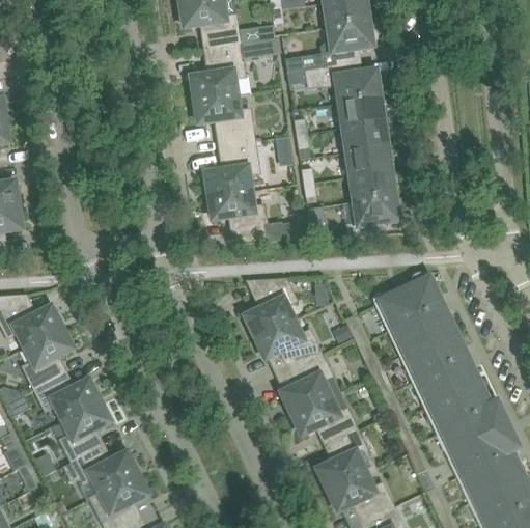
[(224,15),(221,0),(213,0),(180,4),(184,28),(202,25),(206,50),(240,45),(234,12),(224,15)]
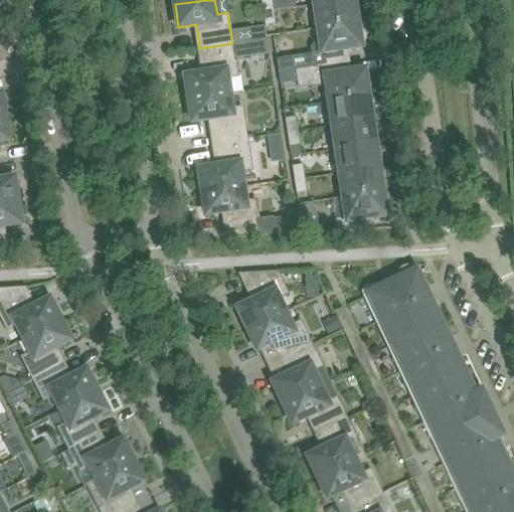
[(261,0),(263,10),(273,8),(295,5),(294,0),(261,0)]
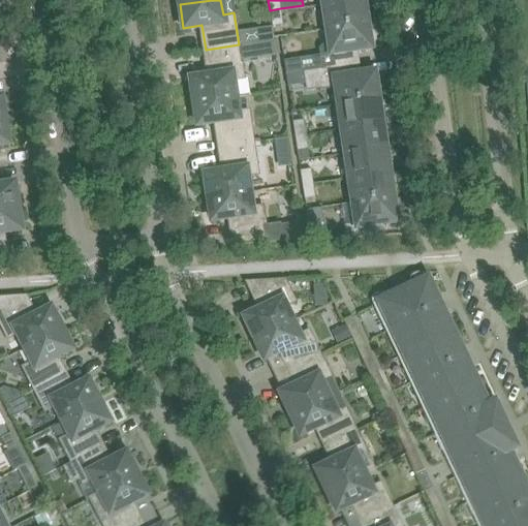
[(327,27),(366,21),(363,0),(338,0),(323,2),(327,27)]
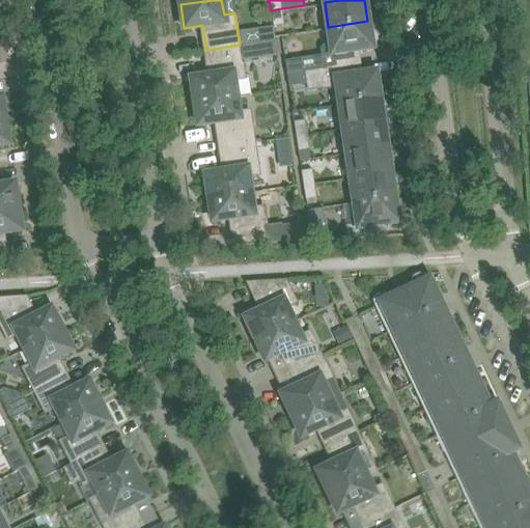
[(273,25),(283,23),(281,8),(271,10),(273,25)]
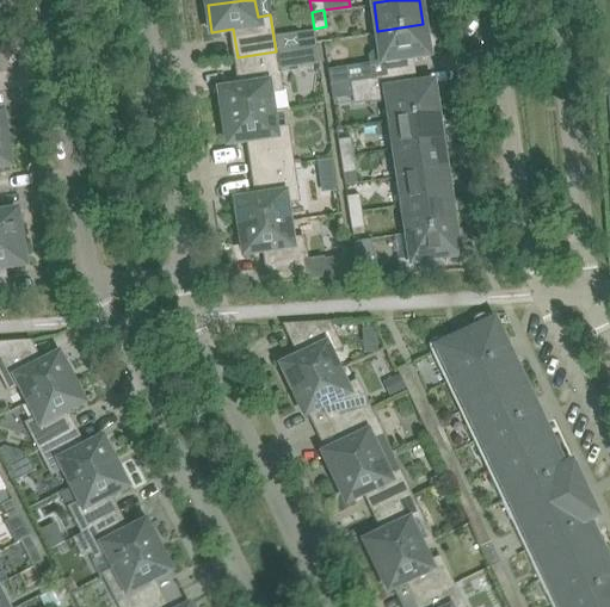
[(365,62),(337,67),(339,81),(350,80),(407,72),(406,57),(412,56),(425,54),(425,55),(427,55),(423,24),(379,31),(381,49),(371,50),(365,57),(365,62)]
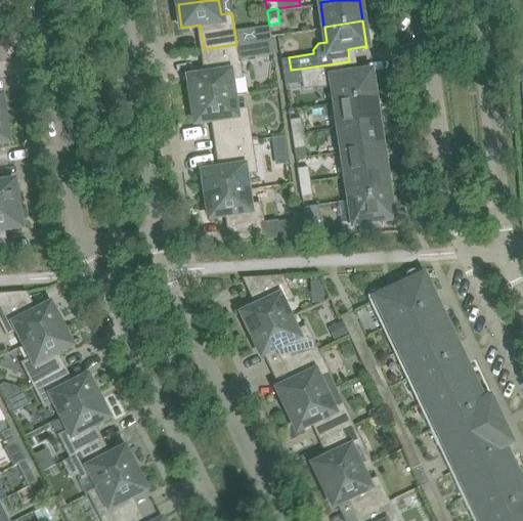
[(191,77),(188,77),(189,82),(192,99),(232,93),(230,78),(242,76),(238,58),(256,55),(254,42),(236,44),(204,49),(206,61),(208,74),(204,75),(191,77)]
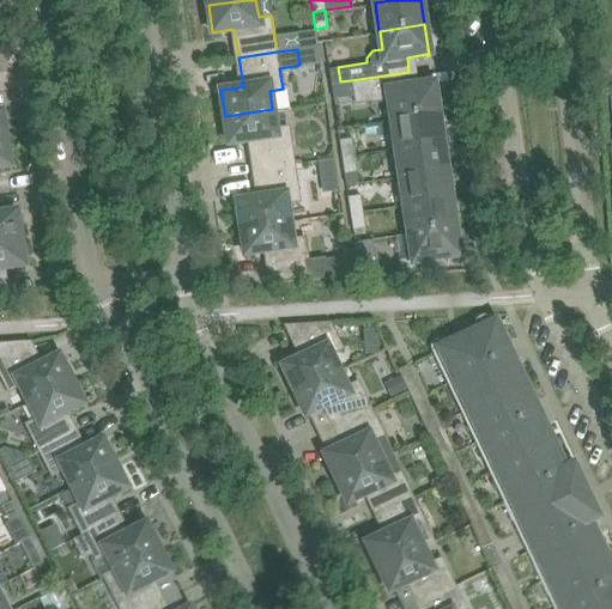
[(408,72),(351,80),(353,95),(353,101),(376,99),(389,99),(389,102),(392,119),(437,113),(432,81),(431,81),(431,83),(418,85),(411,86),(408,72)]
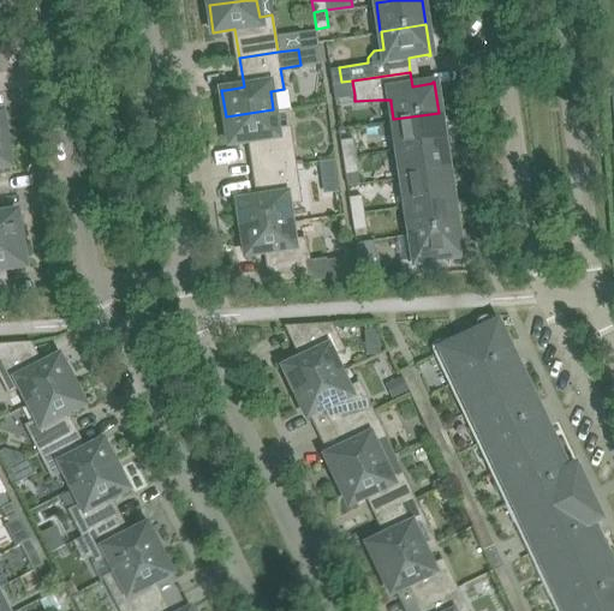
[(276,127),(273,109),(226,117),(230,143),(251,139),(256,169),(294,163),(288,126),(276,127)]
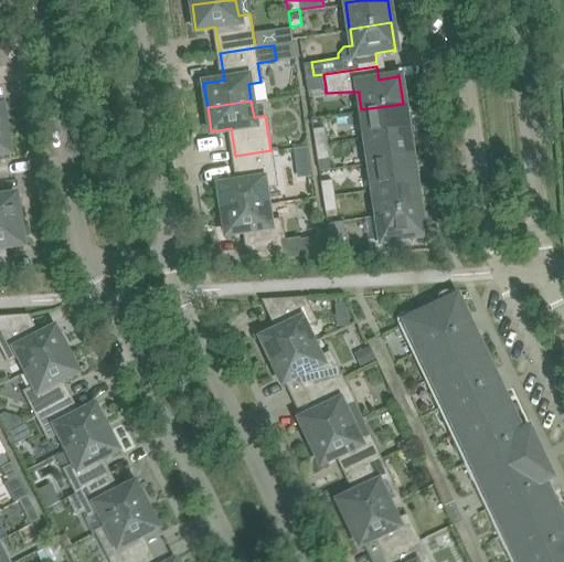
[(365,136),(407,129),(403,104),(361,109),(365,136)]
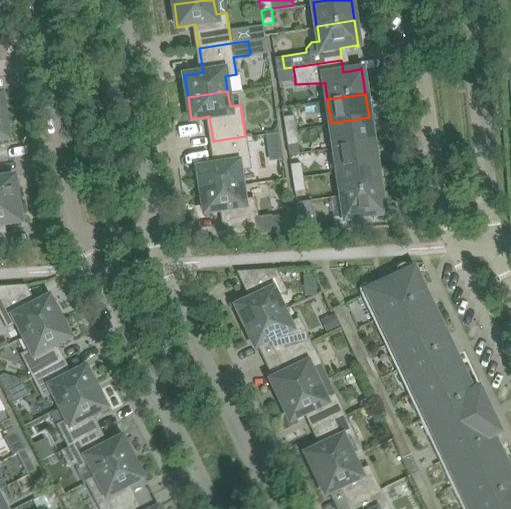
[(285,130),(295,128),(293,114),(283,116),(285,130)]
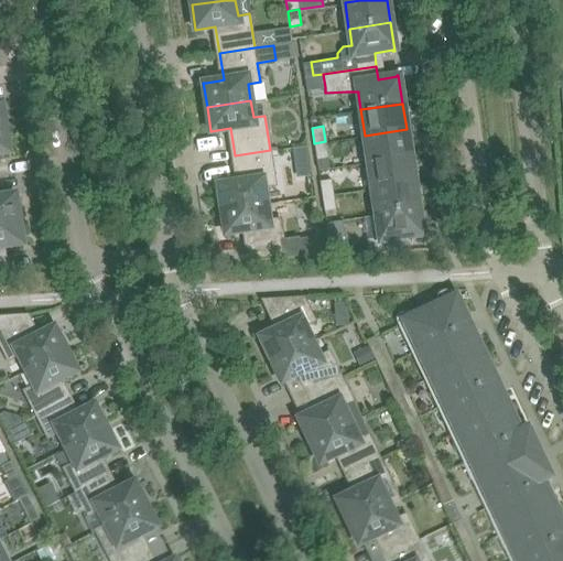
[(0,152),(9,152),(4,127),(0,128),(0,152)]
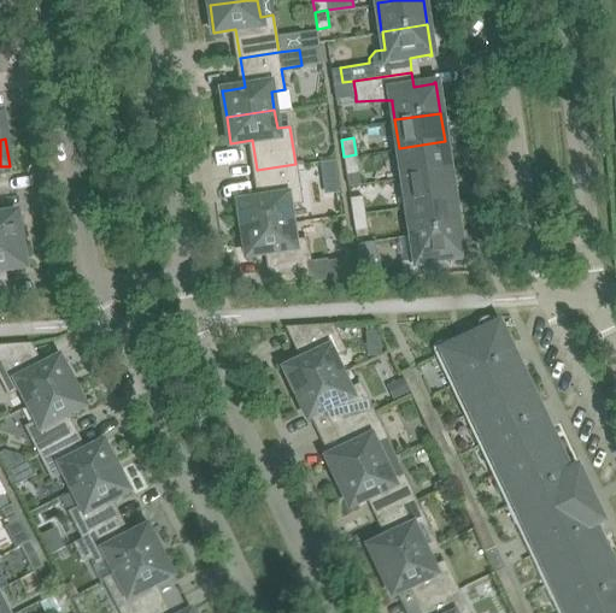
[(403,177),(449,170),(445,141),(399,148),(403,177)]
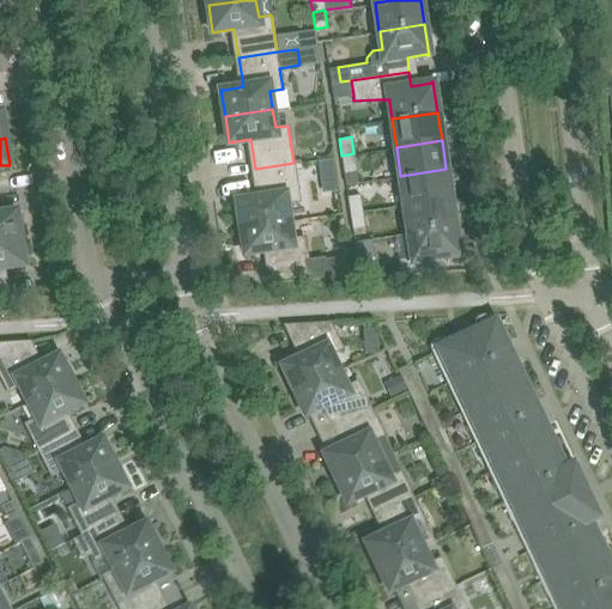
[(344,172),(356,170),(353,153),(341,156),(344,172)]
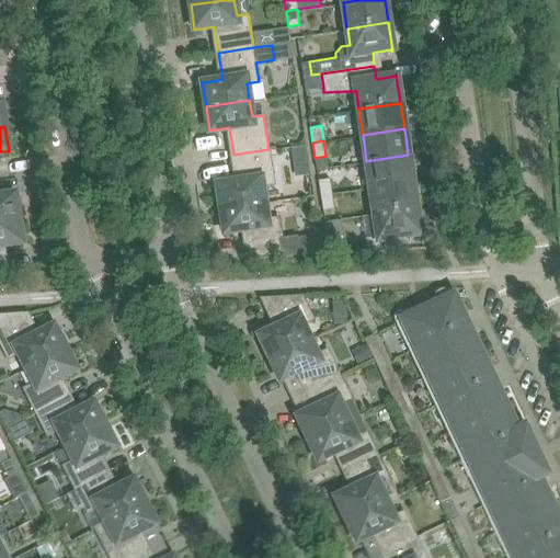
[(305,145),(290,147),(293,161),(306,159),(305,145)]
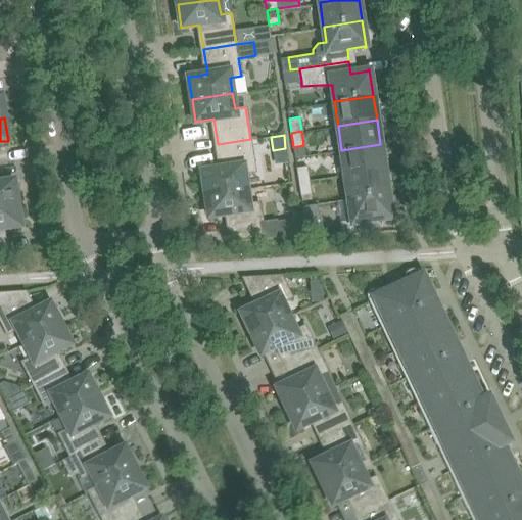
[(205,194),(246,188),(244,172),(254,171),(250,139),(218,144),(222,169),(202,171),(205,194)]
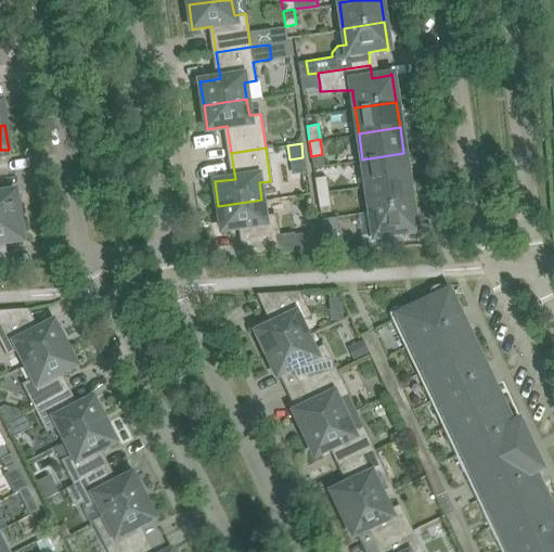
[(366,185),(408,179),(403,153),(362,159),(366,185)]
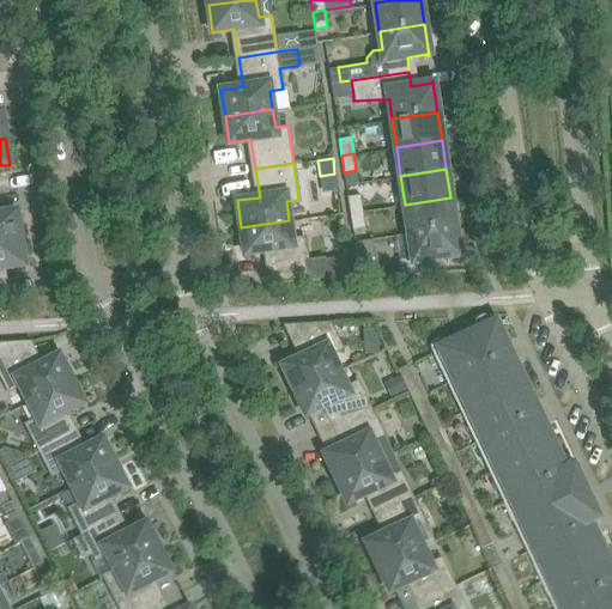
[(350,212),(362,211),(359,194),(347,195),(350,212)]
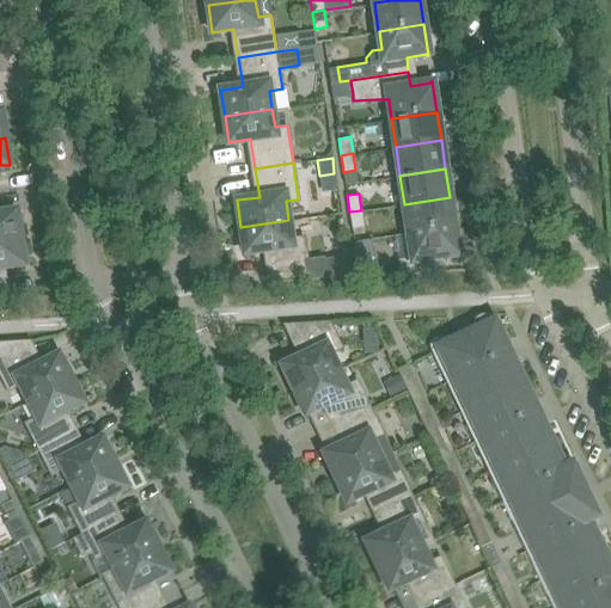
[(409,232),(453,226),(450,197),(404,204),(409,232)]
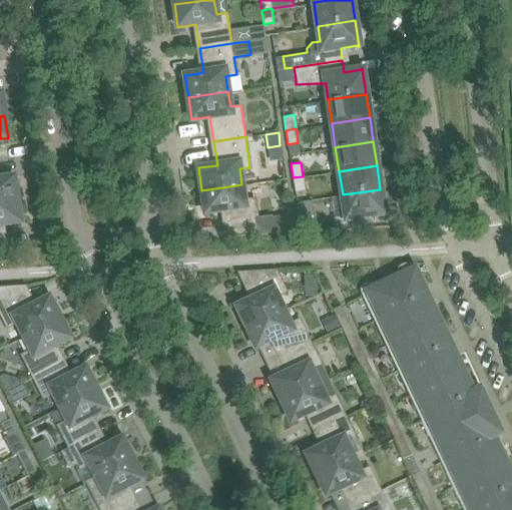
[(0,200),(17,198),(13,176),(0,178),(0,200)]
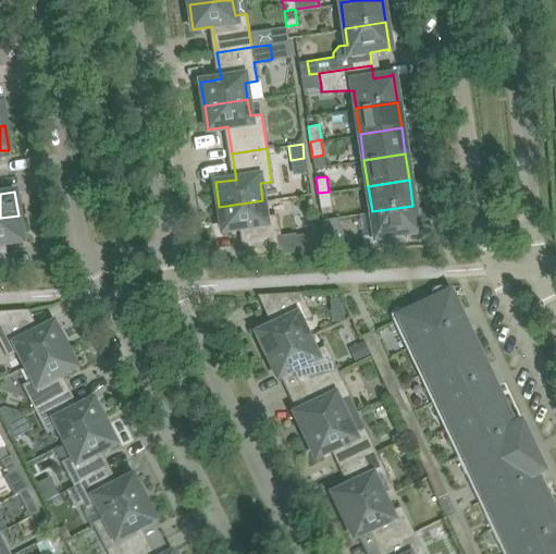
[(320,208),(332,207),(329,192),(318,193),(320,208)]
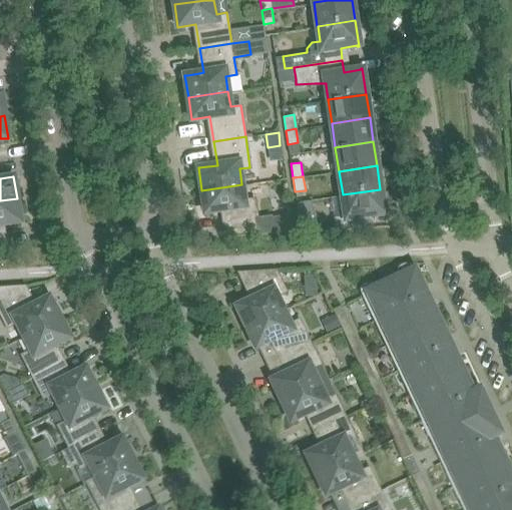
[(241,184),(201,190),(204,207),(205,212),(207,211),(219,210),(223,209),(227,234),(260,232),(273,231),(271,214),(258,216),(254,197),(243,199),(241,184)]
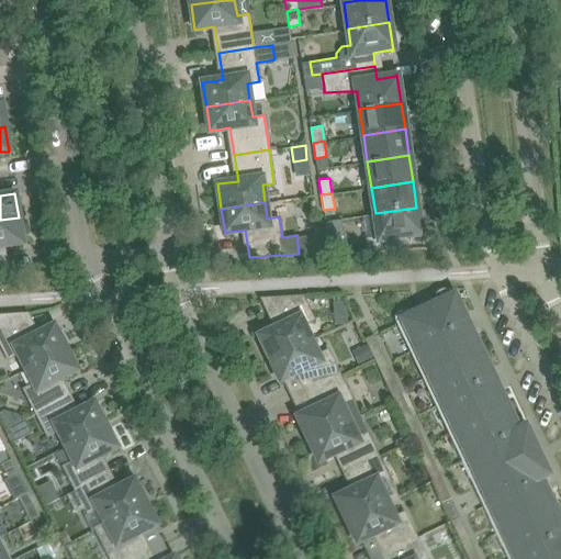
[(421,235),(416,208),(376,213),(379,237),(367,238),(368,249),(402,247),(401,237),(418,234),(418,235),(421,235)]
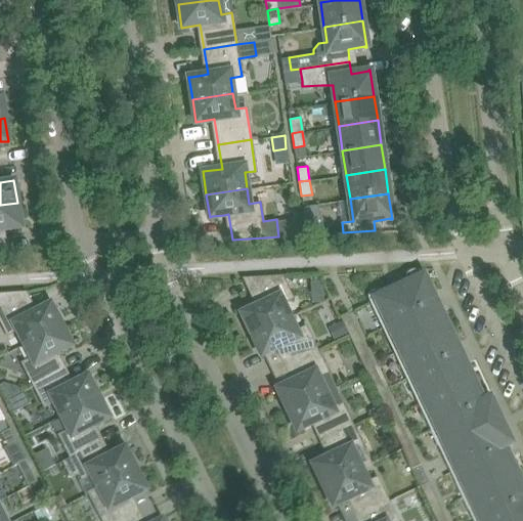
[(0,252),(5,252),(2,228),(20,226),(17,203),(0,205),(0,252)]
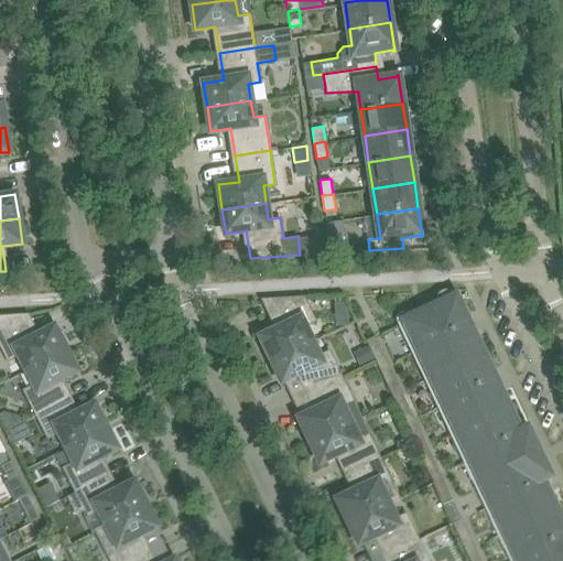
[(342,219),(325,223),(328,245),(345,243),(342,219)]
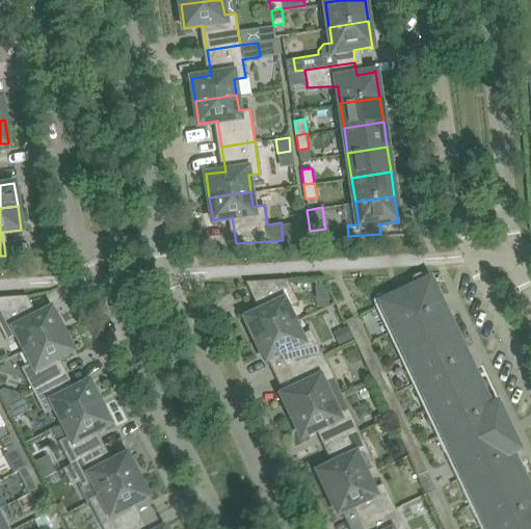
[(374,296),(373,299),(373,301),(374,303),(375,306),(380,303),(387,316),(381,318),(388,332),(394,345),(399,342),(405,354),(412,367),(405,370),(412,382),(418,396),(424,394),(430,406),(435,418),(430,421),(436,433),(445,451),(450,459),(454,457),(457,464),(452,467),(456,476),(457,477),(463,491),(469,487),(475,500),(480,512),(475,516),(481,528),(530,528),(530,512),(528,506),(524,497),(530,493),(524,477),(516,461),(508,466),(504,455),(511,452),(503,434),(490,407),(483,412),(478,402),(486,398),(479,382),(477,379),(472,367),(463,371),(459,361),(454,350),(461,347),(454,332),(447,316),(440,319),(434,309),(430,298),(437,295),(429,279),(428,276),(426,274),(423,273),(420,273),(418,273),(415,274),(413,276),(412,280),(410,282),(410,285),(412,288),(398,294),(395,288),(382,294),(380,293),(377,294),(375,295),(374,296)]
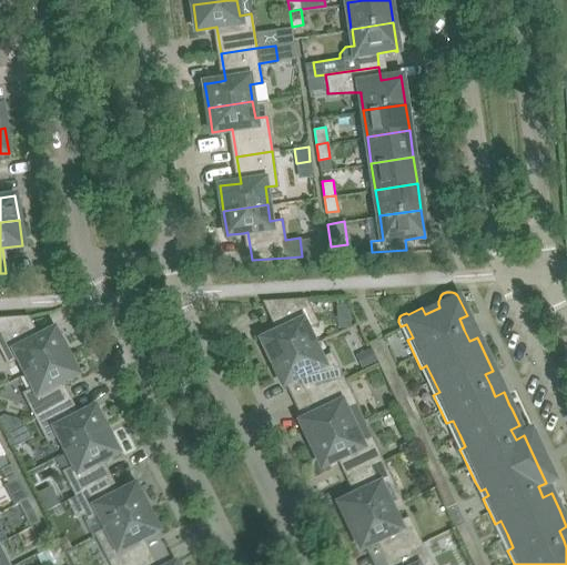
[(262,339),(273,362),(313,343),(305,328),(316,322),(305,299),(267,301),(281,331),(262,339)]
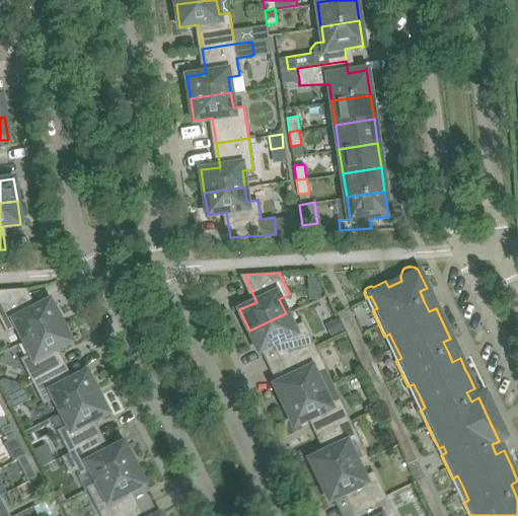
[(32,309),(22,289),(0,290),(0,316),(7,330),(16,325),(23,340),(60,321),(50,301),(32,309)]
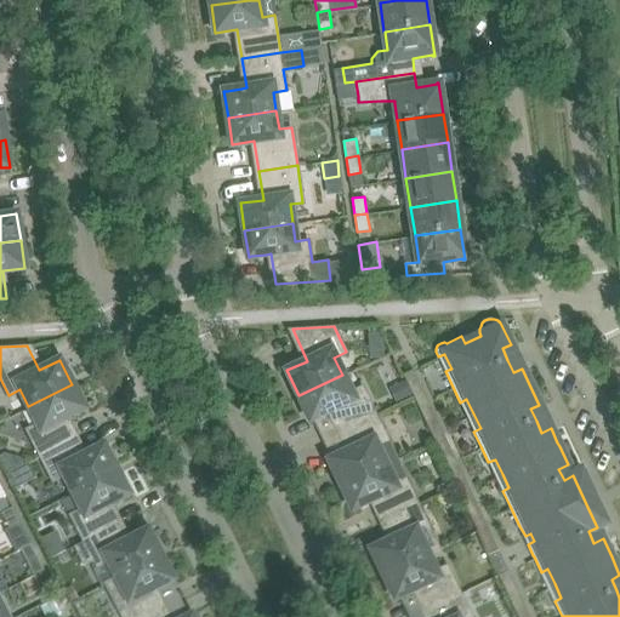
[(413,369),(403,373),(405,378),(410,388),(420,383),(413,369)]
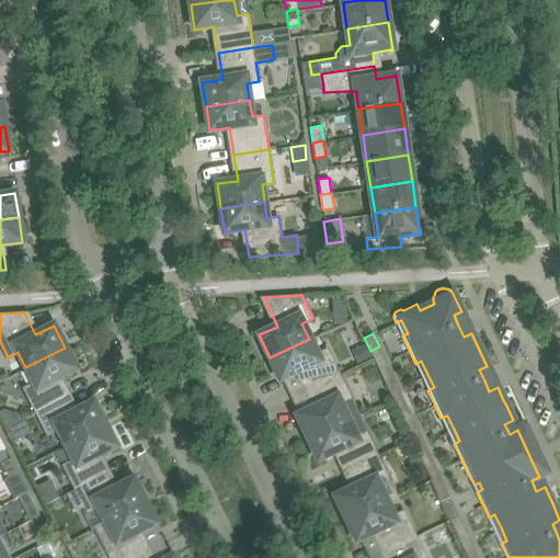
[(270,357),(281,379),(298,371),(307,389),(339,374),(327,349),(317,354),(309,339),(270,357)]
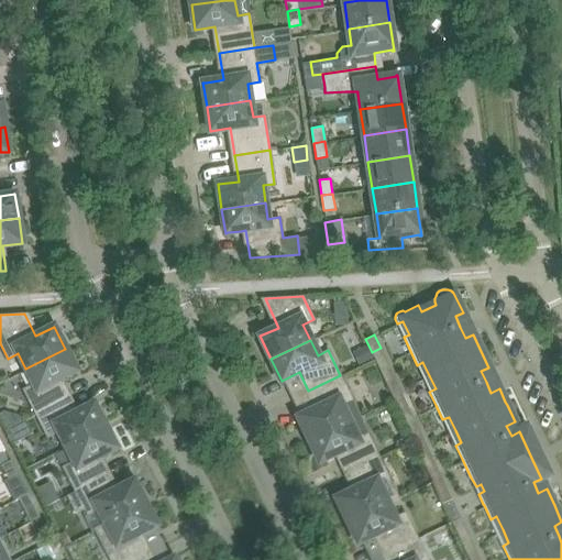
[(367,343),(352,351),(357,364),(373,357),(372,352),(367,343)]
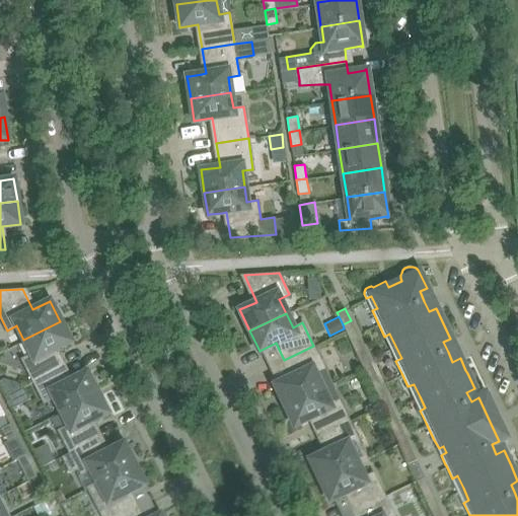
[(351,320),(343,324),(344,328),(345,330),(349,338),(357,334),(351,320)]
